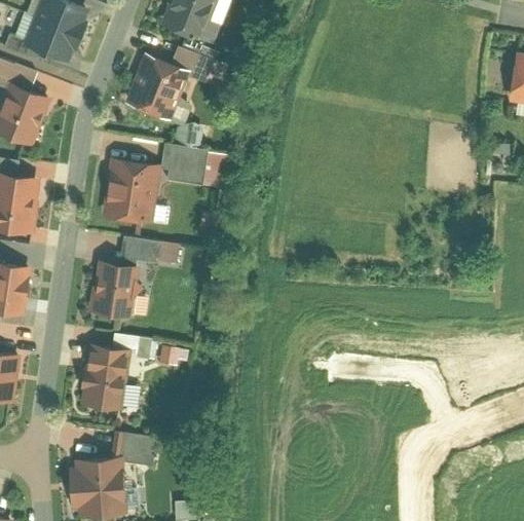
[(89,12),(60,0),(43,0),(26,45),(69,63),(89,12)]
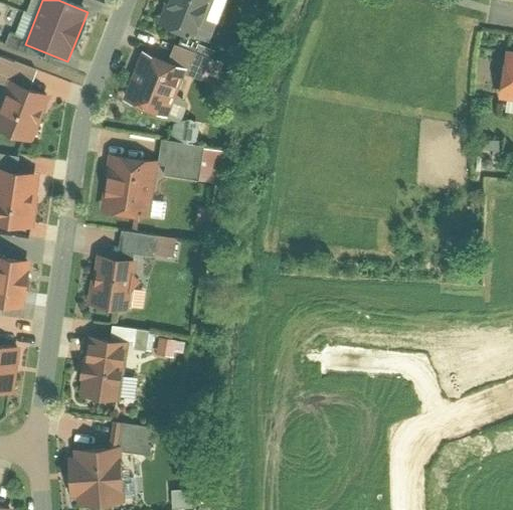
[(167,0),(159,24),(208,43),(225,0),(167,0)]
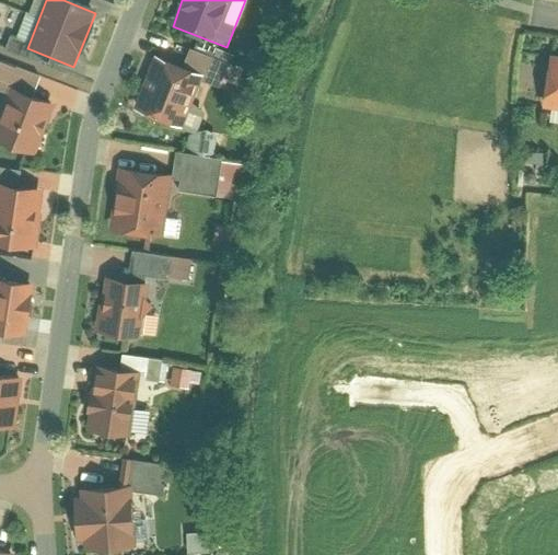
[(190,50),(185,69),(154,57),(135,110),(183,128),(201,81),(219,88),(228,64),(190,50)]
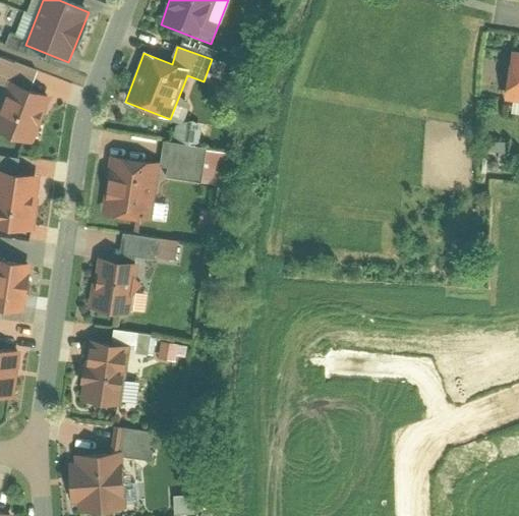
[(518,51),(511,51),(503,100),(518,102),(518,51)]
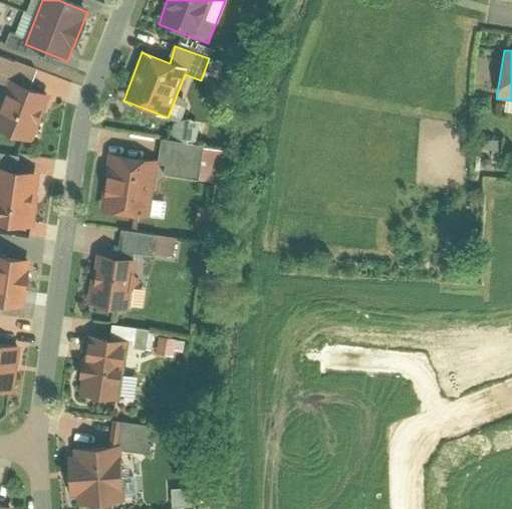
[(37,74),(0,60),(0,80),(9,84),(30,92),(37,74)]
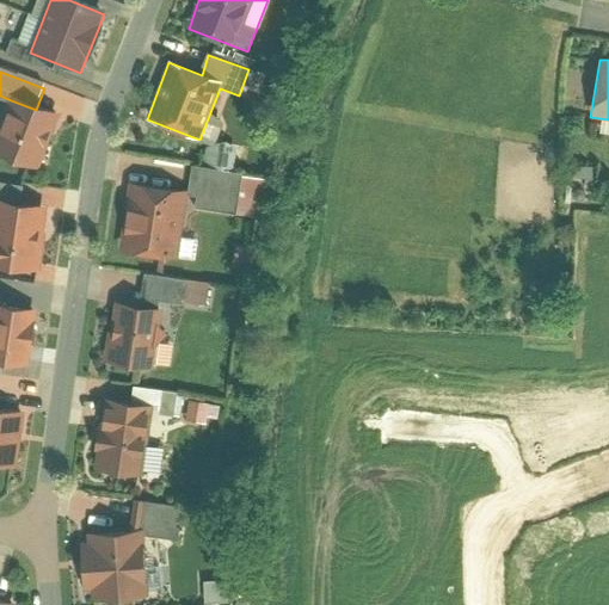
[(54,116),(75,124),(84,104),(62,96),(54,116)]
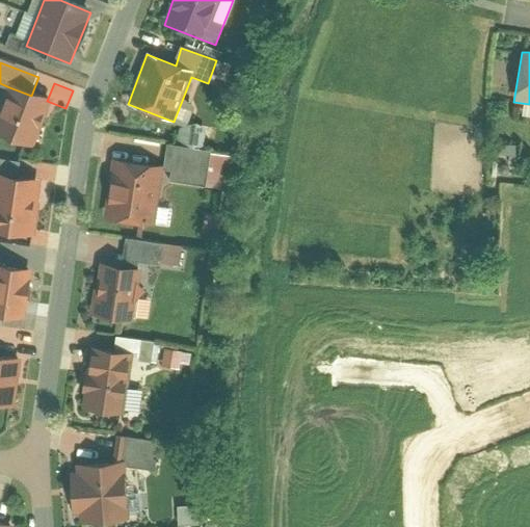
[(31,96),(9,87),(0,109),(0,136),(31,149),(49,103),(31,96)]
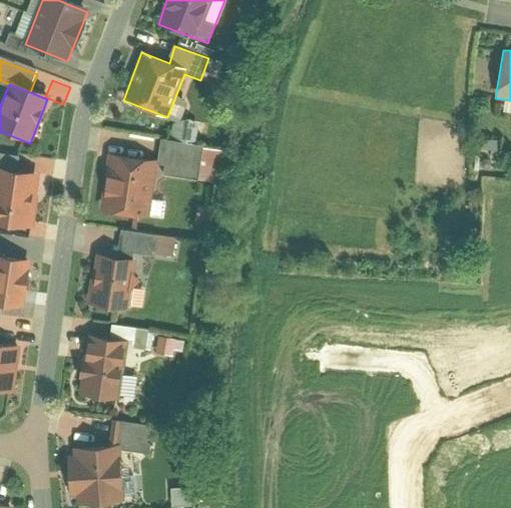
[(163,175),(196,180),(201,146),(161,140),(157,164),(164,165),(163,175)]
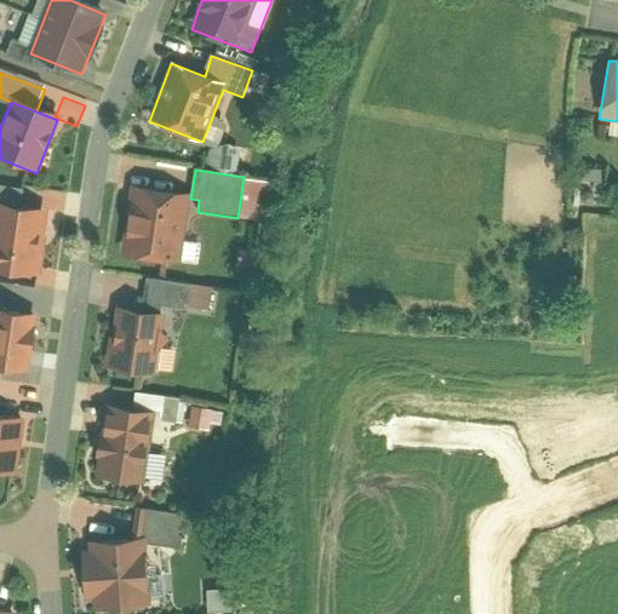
[(121,253),(181,262),(190,195),(131,187),(121,253)]
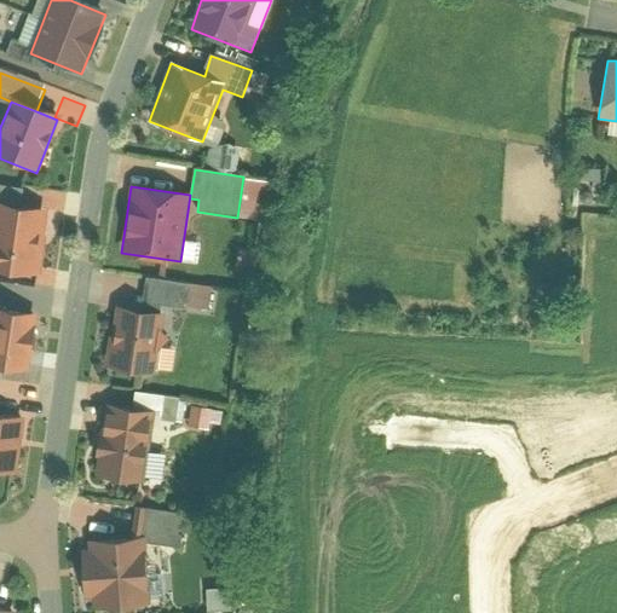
[(48,210),(0,203),(0,267),(40,273),(48,210)]
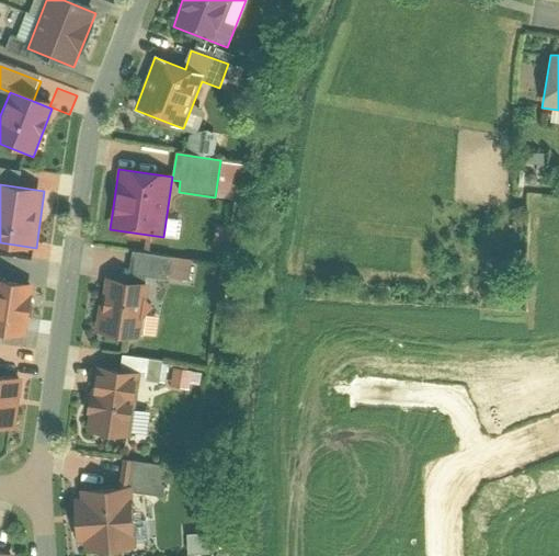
[(216,226),(213,248),(239,252),(242,230),(216,226)]
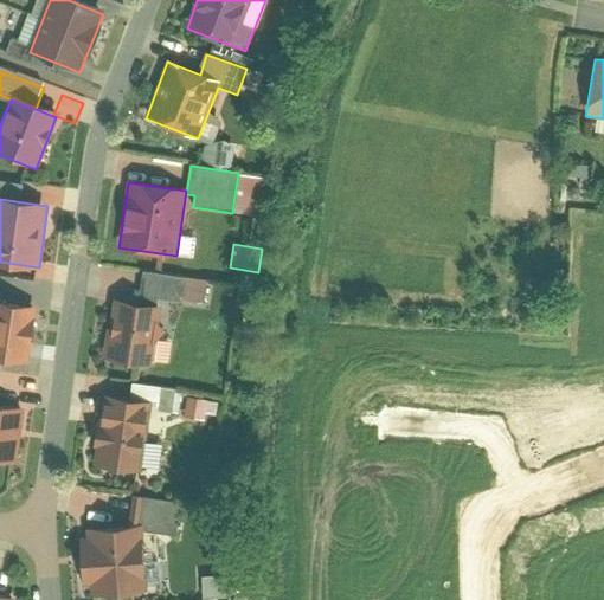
[(205,281),(145,272),(141,304),(164,308),(165,301),(201,305),(205,281)]
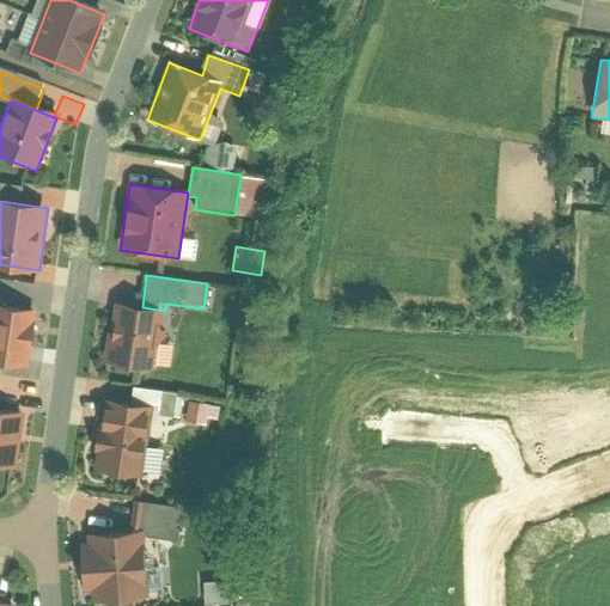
[(104,362),(157,371),(166,312),(114,304),(104,362)]
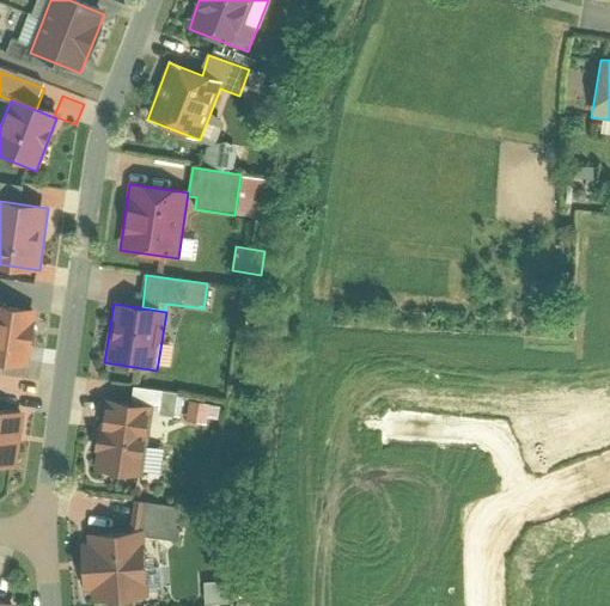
[(0,360),(29,365),(36,312),(0,307),(0,360)]
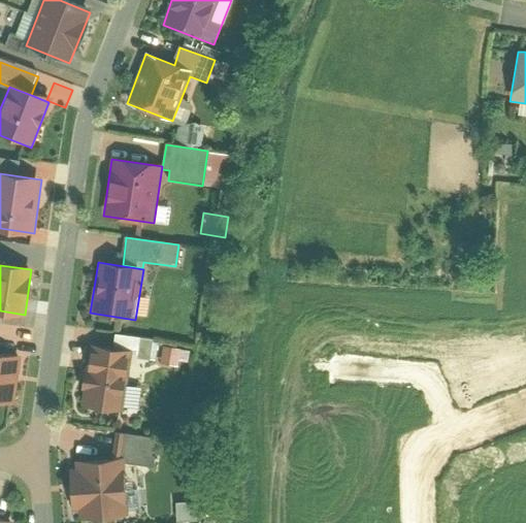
[(122,411),(130,359),(154,363),(158,341),(117,334),(114,349),(92,346),(83,403),(122,411)]
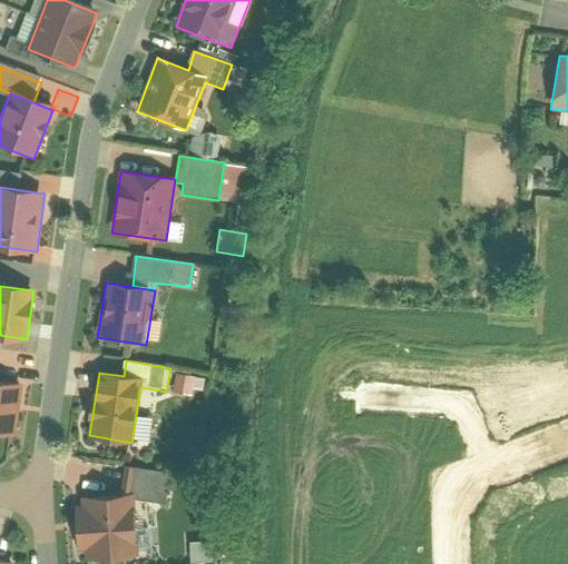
[(172,395),(191,398),(194,381),(176,377),(172,395)]
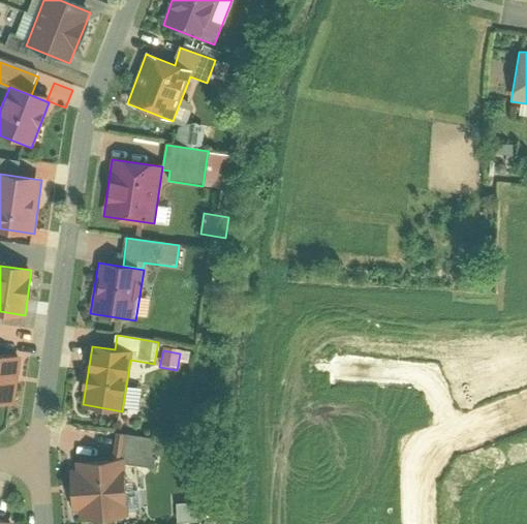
[(0,404),(11,406),(18,359),(0,356),(0,404)]
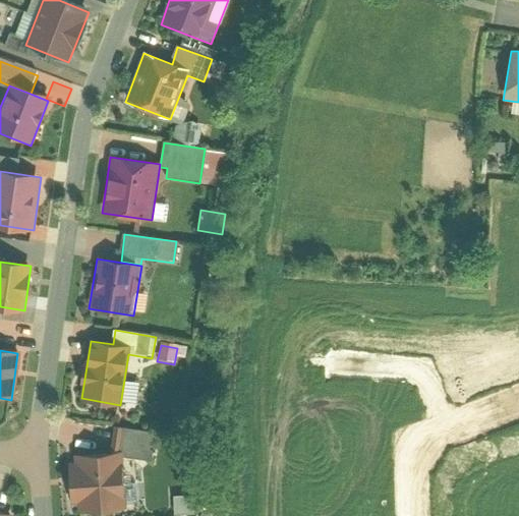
[(126,507),(123,456),(152,460),(156,433),(117,427),(114,453),(75,456),(79,510),(126,507)]
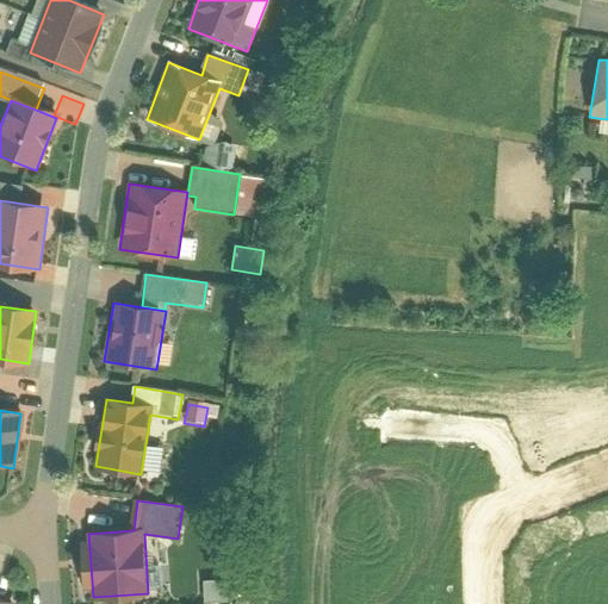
[(218,603),(217,581),(193,583),(194,603),(218,603)]
